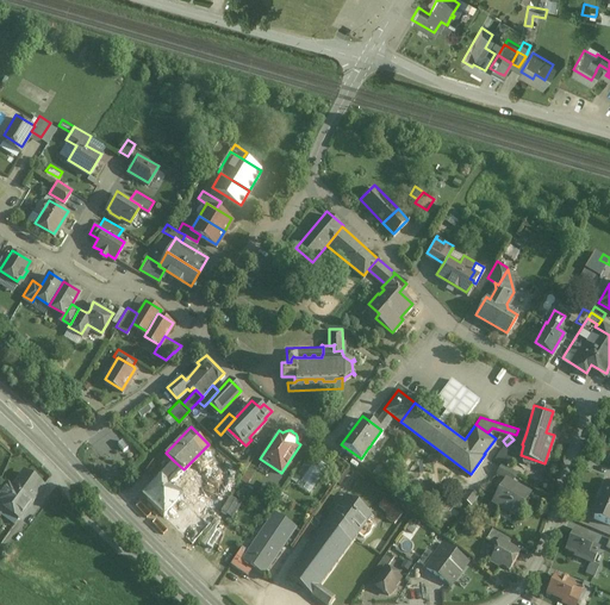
[(128,446),(122,437),(117,441),(123,448),(128,446)]
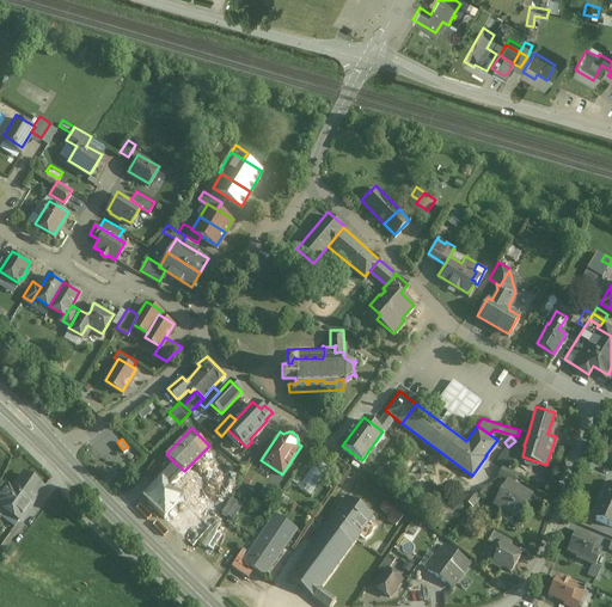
[(496,455),(506,461),(513,451),(503,445),(496,455)]
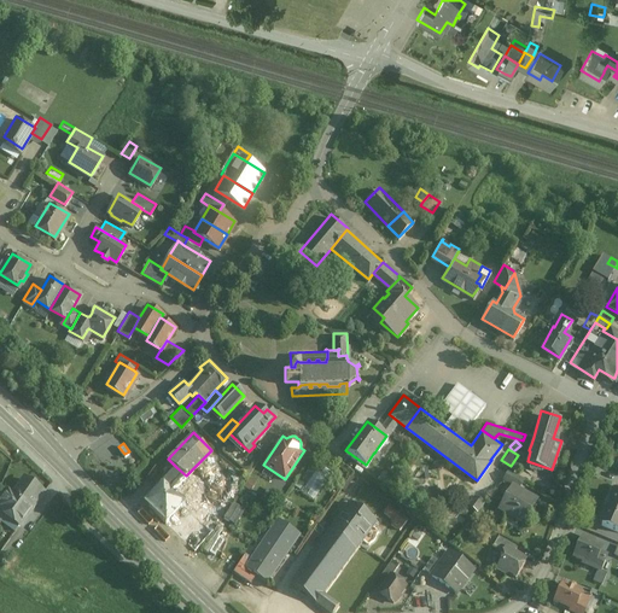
[(196,474),(193,478),(188,473),(186,476),(176,467),(147,497),(147,503),(165,520),(165,519),(193,546),(194,547),(211,529),(211,527),(219,518),(207,506),(197,497),(208,485),(196,474)]
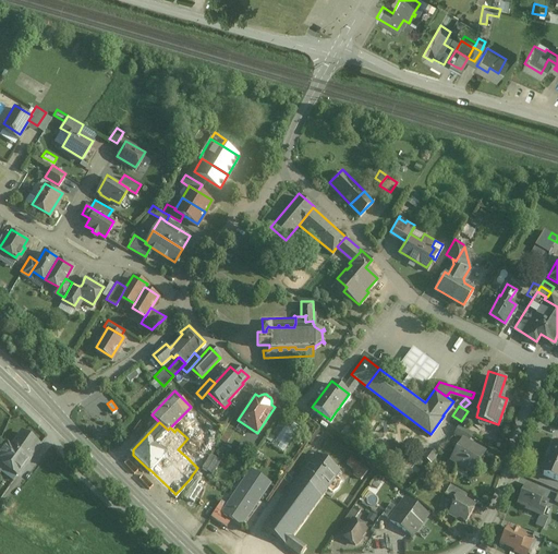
[(221,430),(215,423),(210,428),(217,434),(221,430)]
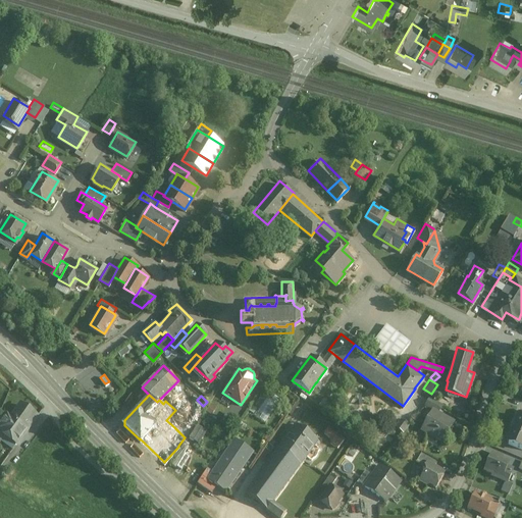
[(256,398),(258,405),(265,402),(262,396),(256,398)]
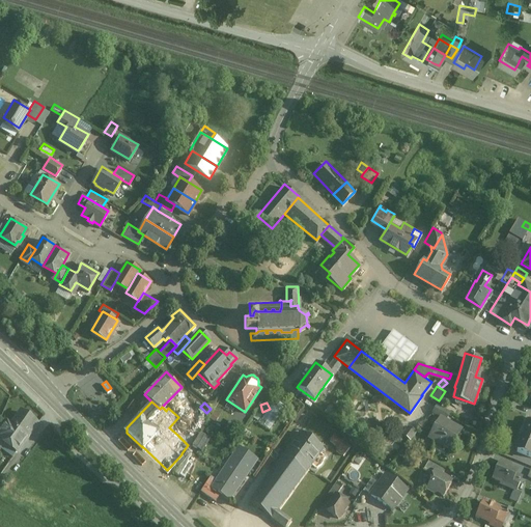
[(448,411),(438,405),(432,410),(445,417),(448,411)]
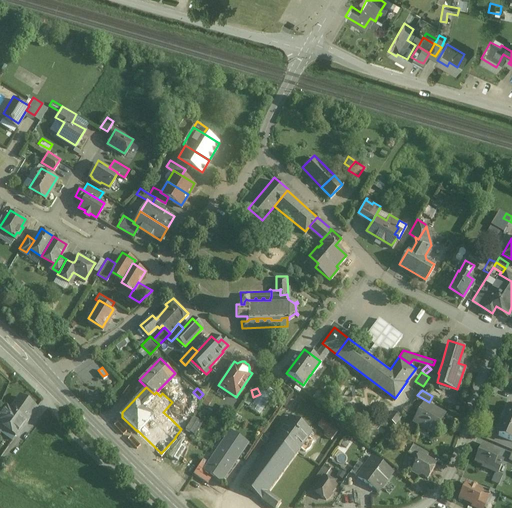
[(193,392),(183,402),(185,404),(171,419),(181,429),(182,430),(185,425),(201,400),(199,398),(193,392)]
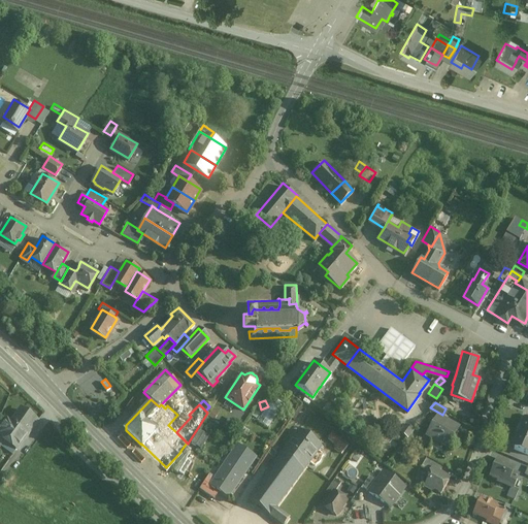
[(21,405),(10,419),(8,417),(5,421),(0,417),(0,428),(6,431),(1,441),(12,450),(17,444),(18,445),(36,418),(21,405)]
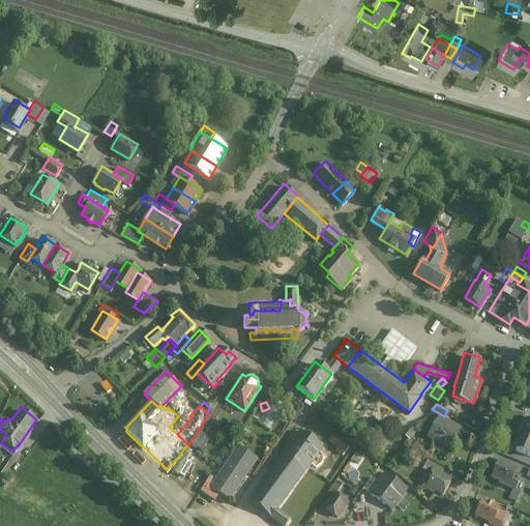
[(214,408),(210,413),(215,417),(219,411),(214,408)]
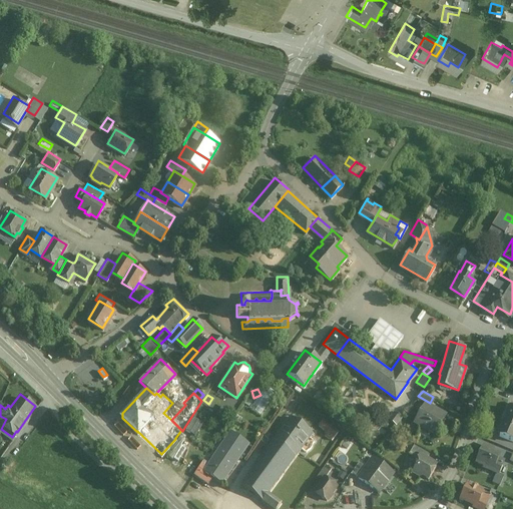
[(433,407),(425,403),(415,421),(434,432),(444,416),(432,409),(433,407)]
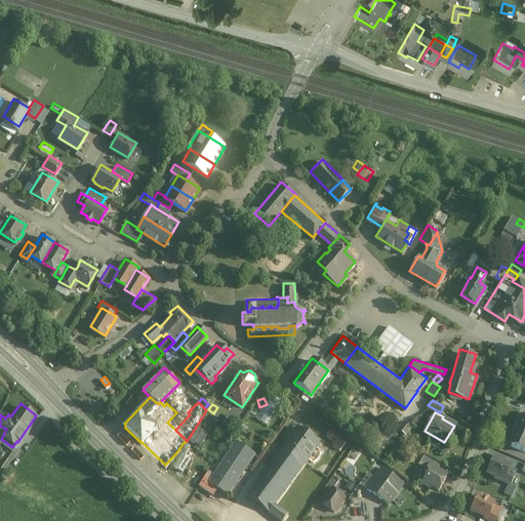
[(524,416),(522,415),(510,443),(518,446),(524,449),(524,416)]
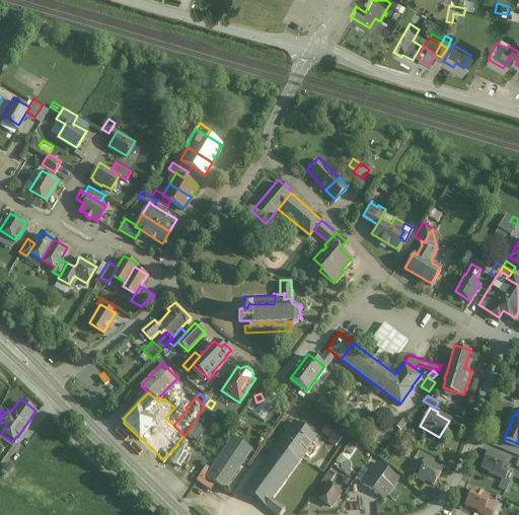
[(405,420),(400,415),(398,415),(393,422),(400,427),(405,420)]
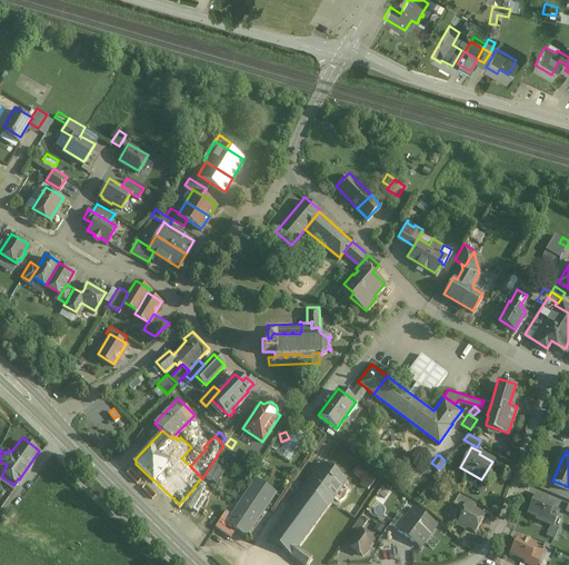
[(270,464),(262,458),(258,464),(267,469),(270,464)]
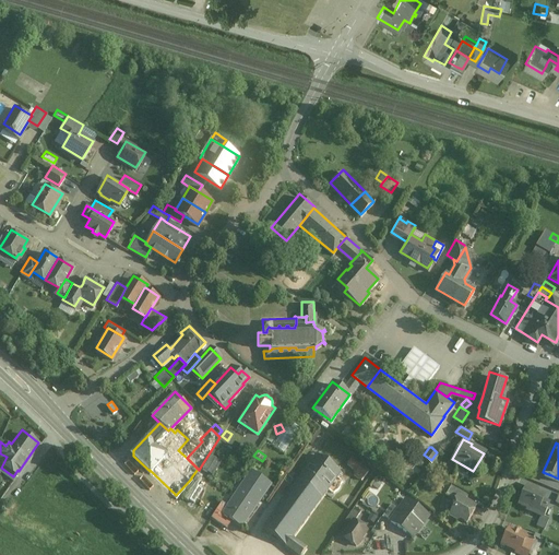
[(316,453),(302,471),(326,488),(340,471),(316,453)]
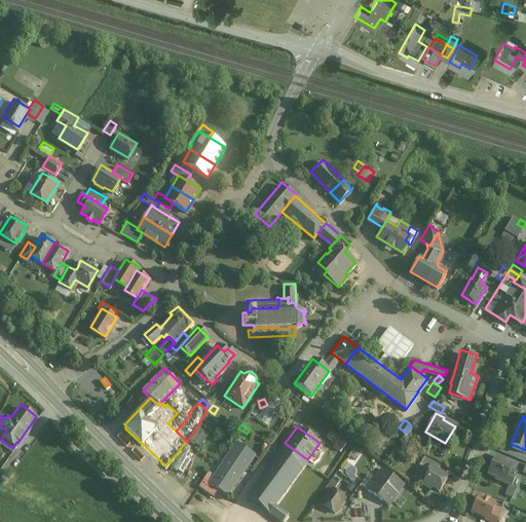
[(346,440),(334,431),(330,436),(332,439),(333,444),(340,449),(346,440)]
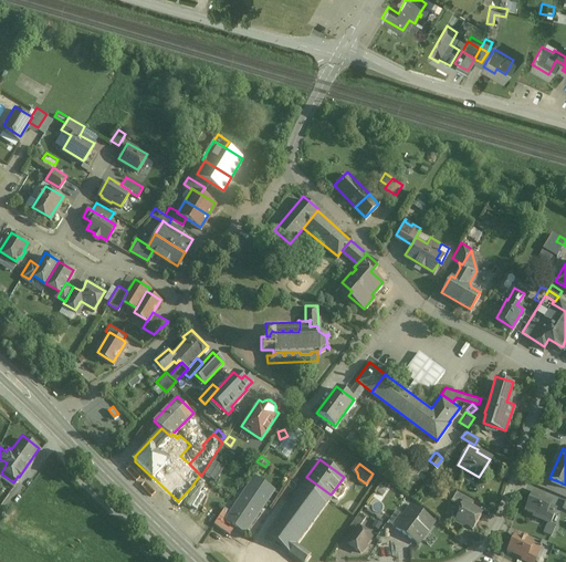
[(306,477),(265,532),(290,551),(296,542),(331,495),(306,477)]
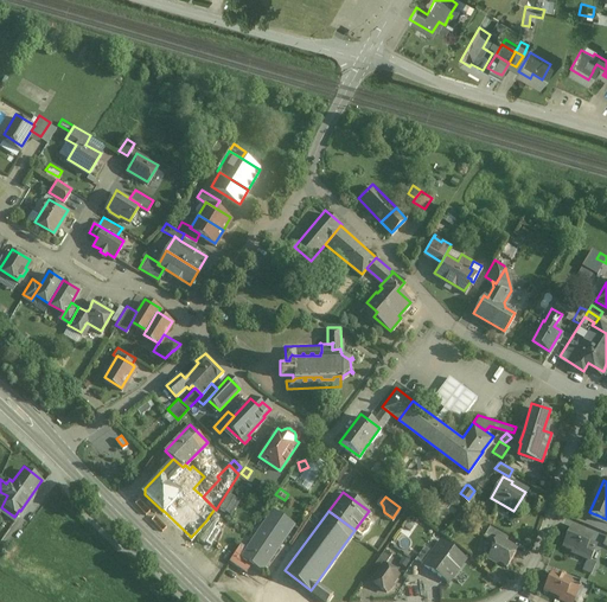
[(247,546),(242,555),(251,561),(262,569),(289,529),(273,517),(269,514),(247,546)]
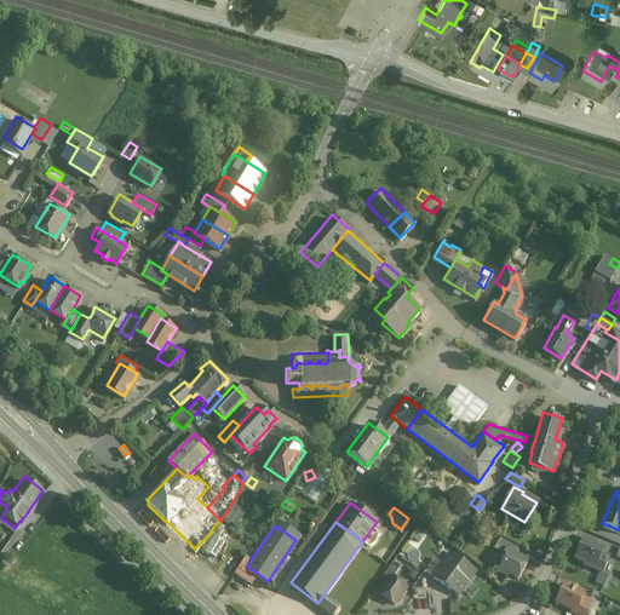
[(520,545),(500,534),(494,545),(504,551),(507,546),(516,551),(520,545)]
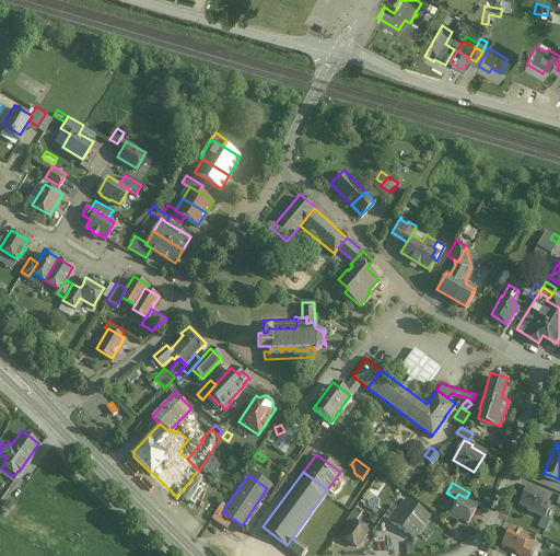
[(538,487),(532,485),(531,487),(527,486),(521,501),(526,504),(526,505),(529,506),(528,507),(544,513),(549,500),(543,498),(545,493),(537,489),(538,487)]
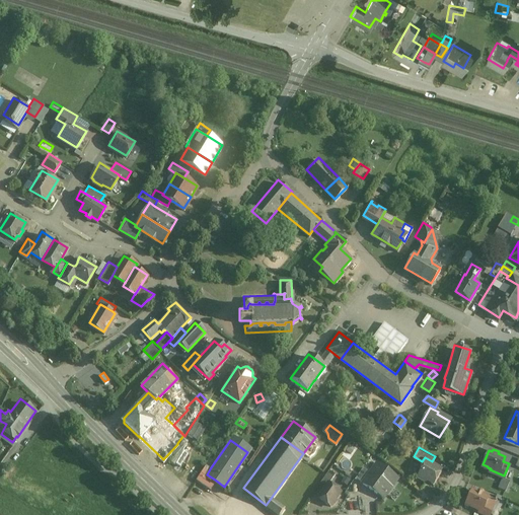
[(432,461),(425,457),(422,461),(420,464),(421,467),(417,475),(424,480),(427,479),(433,483),(441,468),(435,465),(434,462),(432,461)]
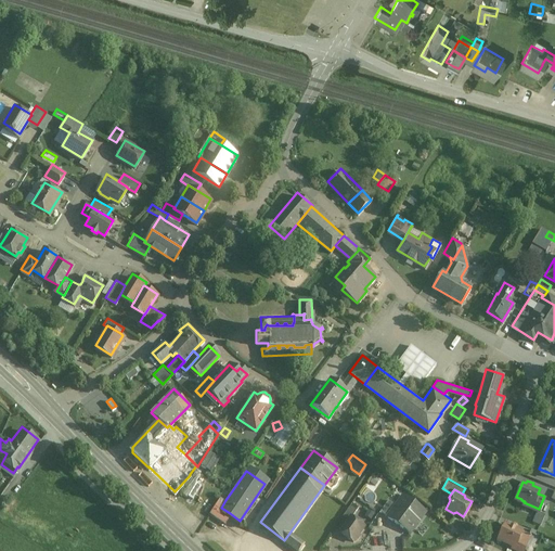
[(424,510),(400,492),(394,501),(386,513),(399,523),(410,530),(424,510)]
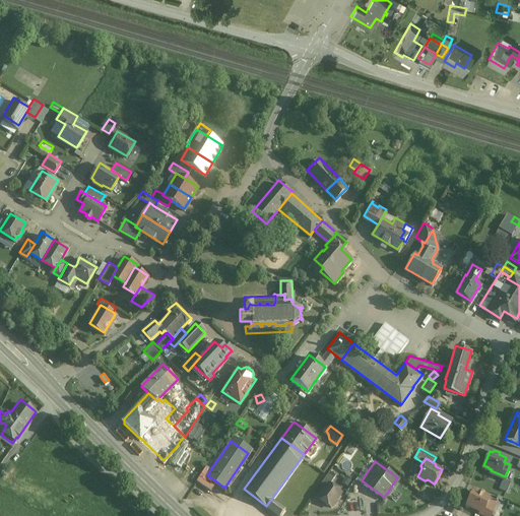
[(205,464),(196,477),(210,488),(215,480),(207,475),(211,468),(205,464)]
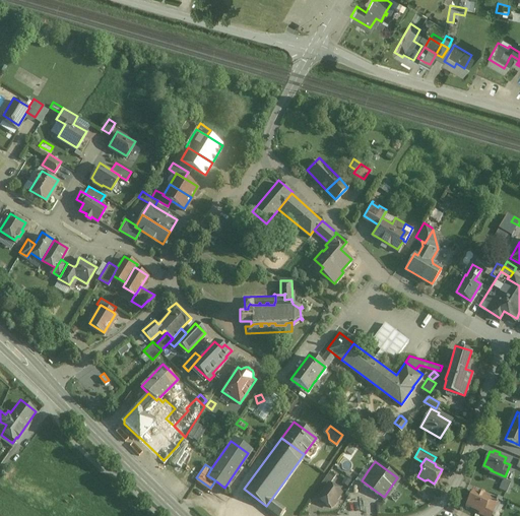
[(369,469),(364,466),(355,476),(362,480),(369,469)]
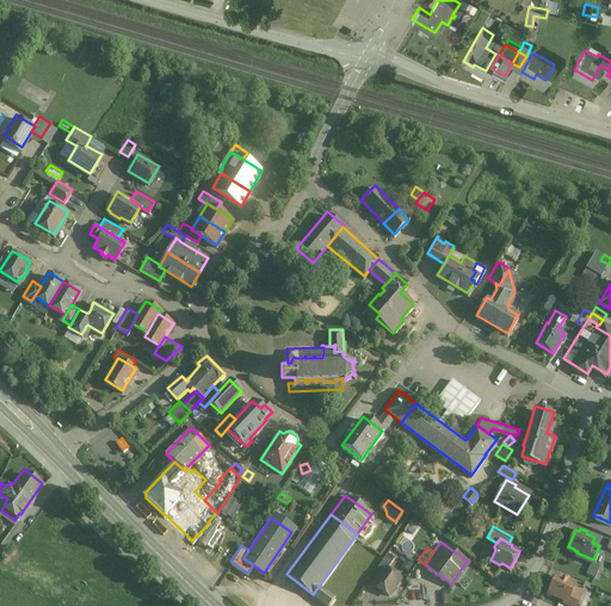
[(387,550),(377,564),(383,568),(384,568),(386,566),(387,566),(394,555),(387,550)]
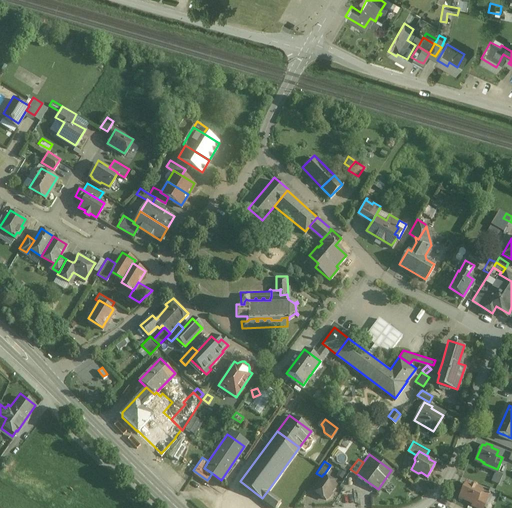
[(336,470),(341,475),(345,470),(340,466),(336,470)]
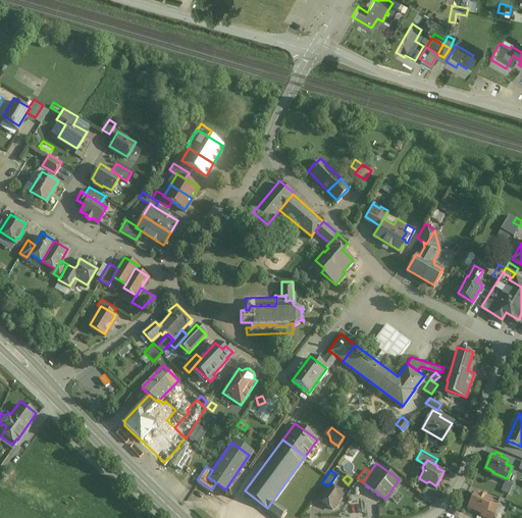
[(329,483),(328,485),(327,485),(323,490),(324,491),(319,498),(331,506),(332,505),(335,505),(337,501),(337,499),(342,493),(330,483),(329,483)]
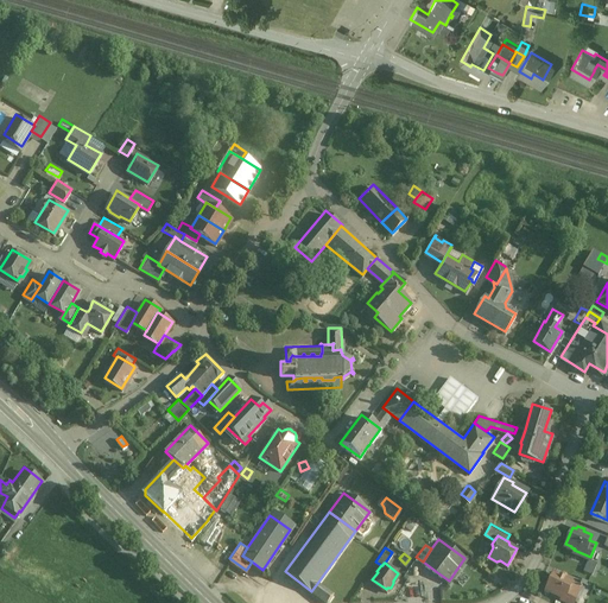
[(580,582),(565,576),(567,572),(565,571),(563,570),(561,570),(558,573),(553,570),(548,582),(546,582),(544,588),(544,589),(548,590),(549,590),(561,595),(559,597),(570,602),(575,592),(576,594),(581,583),(580,582)]
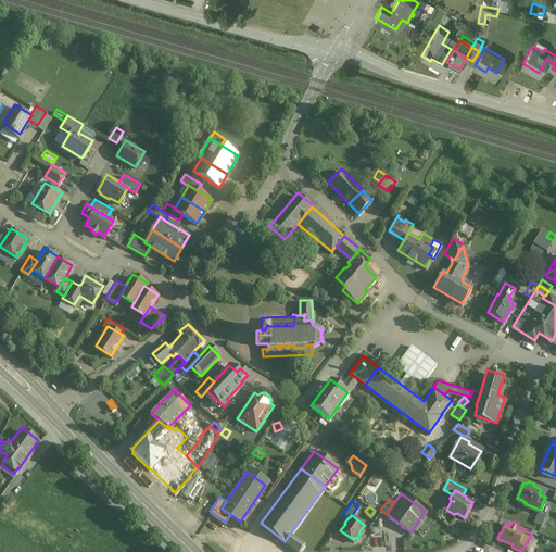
[(304,542),(291,532),(285,541),(299,551),(304,542)]
